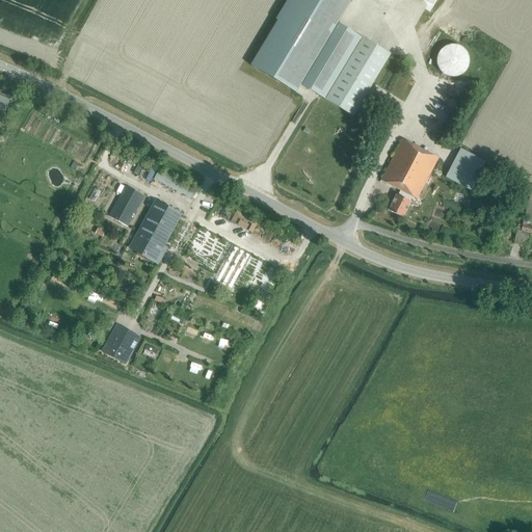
[(363,38),(325,100),(353,116),(390,55),(363,38)]
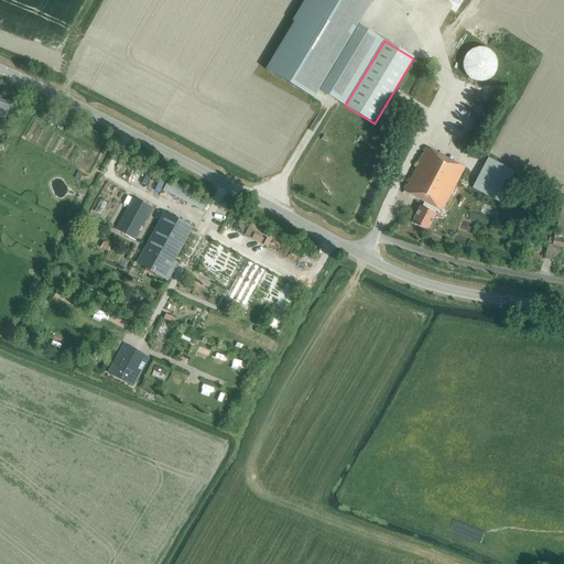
[(481,47),(480,47),(478,47),(476,49),(474,49),(472,50),(469,51),(468,52),(467,53),(466,55),(465,56),(464,57),(464,60),(463,62),(463,63),(463,64),(463,65),(463,66),(463,67),(463,68),(464,69),(464,71),(464,72),(465,73),(466,75),(467,76),(467,77),(469,78),(470,79),(473,80),(475,82),(476,82),(477,82),(478,82),(480,82),(481,82),(484,82),(485,82),(487,80),(489,79),(491,78),(491,77),(492,76),(494,75),(495,73),(496,71),(497,69),(497,68),(497,66),(497,65),(497,64),(497,63),(497,62),(497,60),(496,58),(496,57),(495,56),(494,55),(492,53),(491,52),(490,51),(488,50),(487,50),(486,49),(485,49),(483,47),(481,47)]
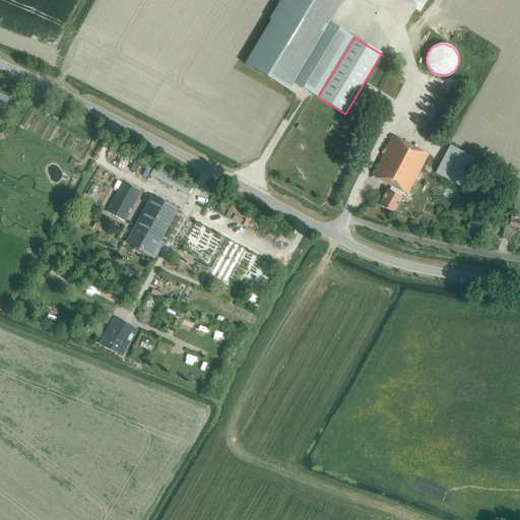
[(10,96),(0,91),(0,106),(5,109),(10,96)]
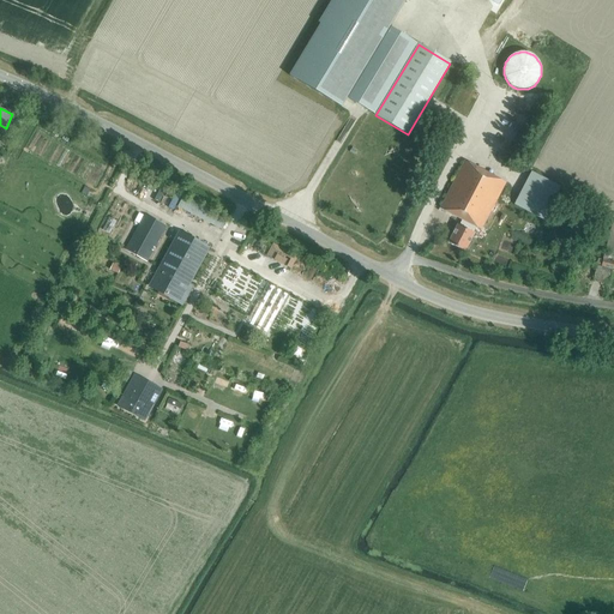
[(474,233),(476,228),(481,230),(506,182),(464,161),(440,209),(462,221),(459,226),(458,224),(449,244),(465,252),(474,233)]
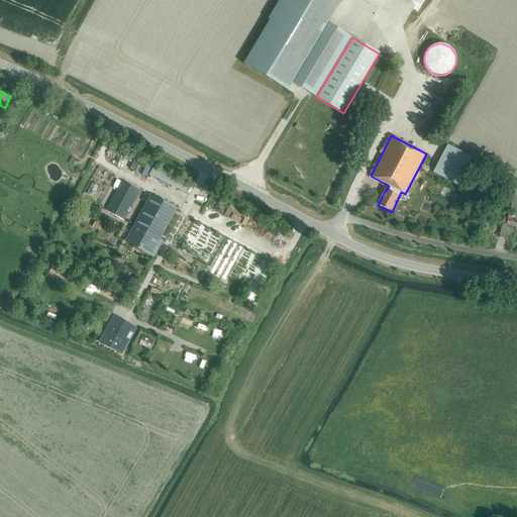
[(453,184),(456,176),(460,170),(466,172),(473,159),(448,145),(437,166),(434,174),(453,184)]
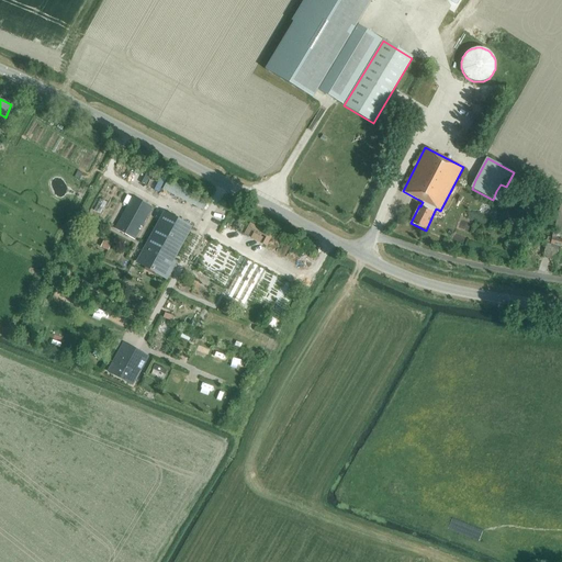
[(111,222),(123,192),(105,184),(92,214),(111,222)]
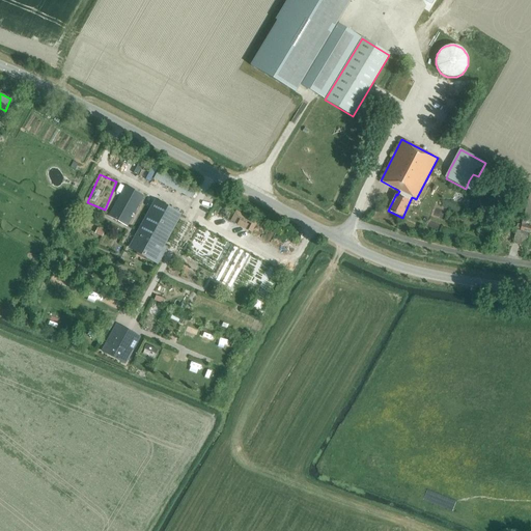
[(143,196),(124,186),(109,216),(127,225),(143,196)]
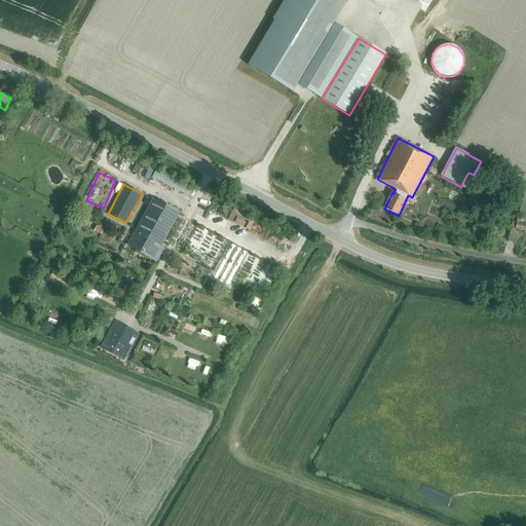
[(128,246),(156,261),(160,253),(158,251),(179,213),(154,198),(128,246)]
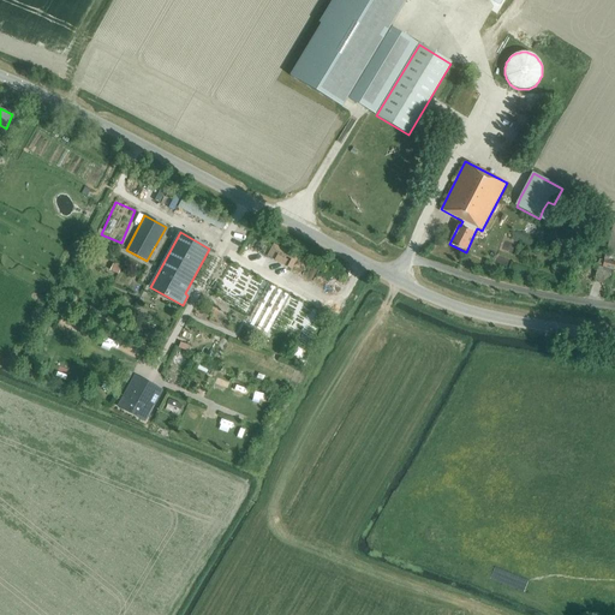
[(593,281),(609,285),(613,269),(614,269),(614,262),(604,260),(602,267),(597,266),(593,281)]
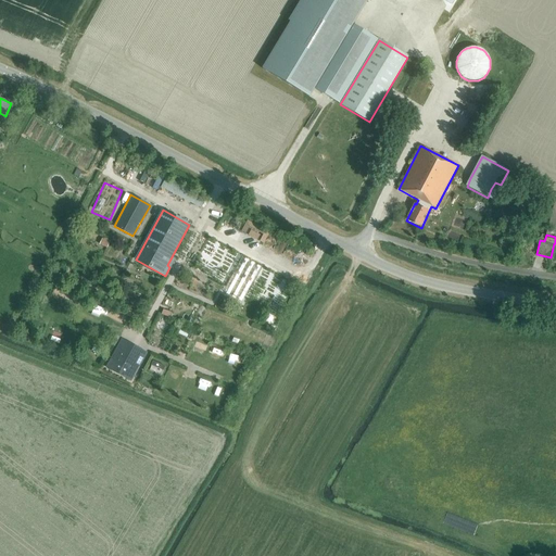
[(110,241),(102,238),(100,244),(108,248),(110,241)]
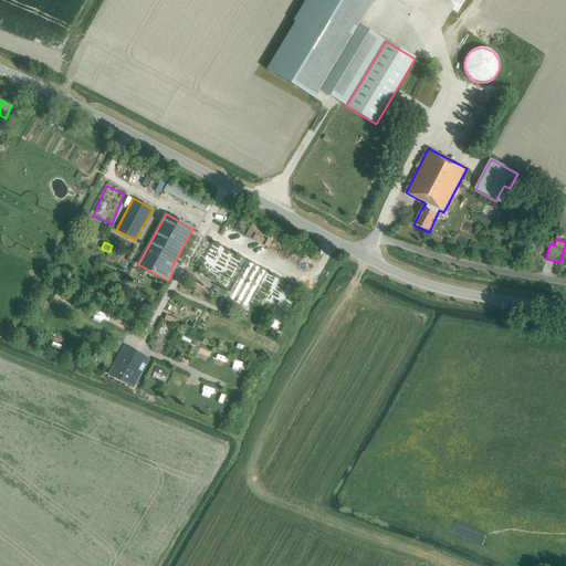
[(212,287),(215,281),(191,272),(189,279),(212,287)]
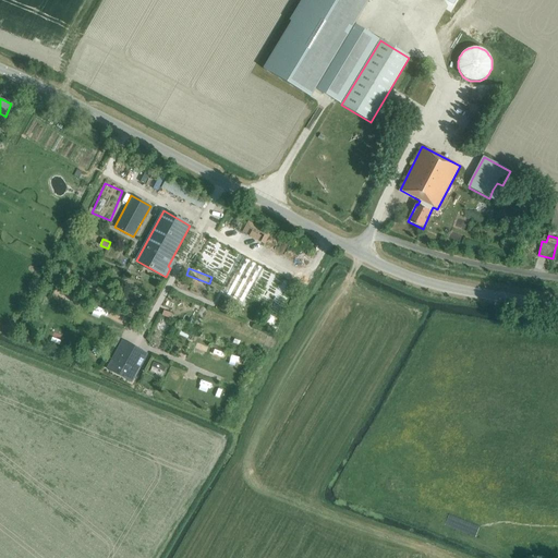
[(132,384),(148,354),(123,340),(107,370),(132,384)]
